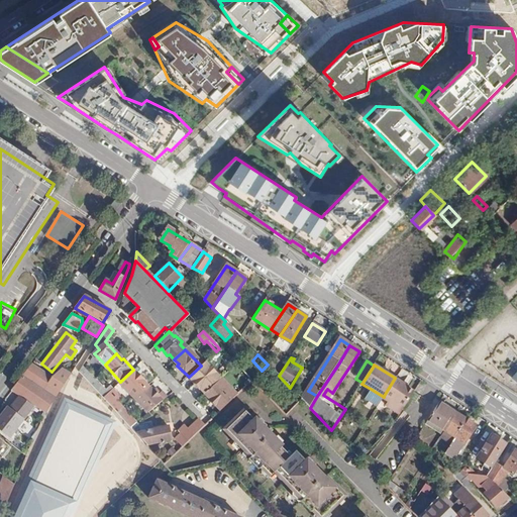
[(11,391),(20,396),(34,405),(45,412),(69,374),(61,369),(53,379),(30,366),(11,391)]
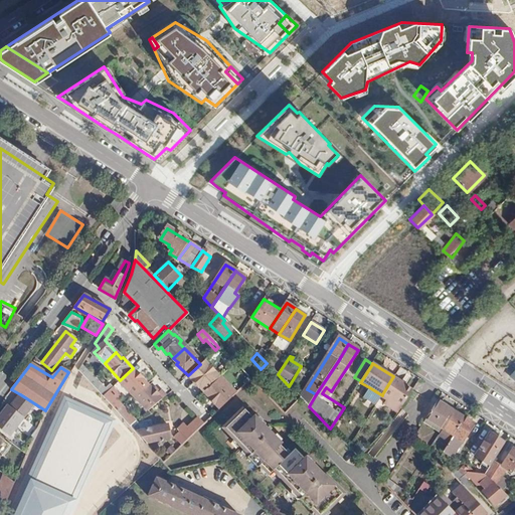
[(83,364),(77,370),(104,393),(109,387),(83,364)]
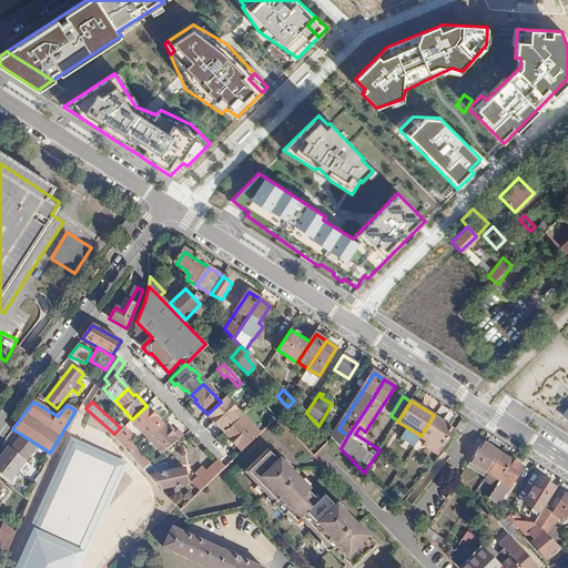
[(132,419),(146,437),(162,424),(156,418),(158,417),(146,406),(132,419)]
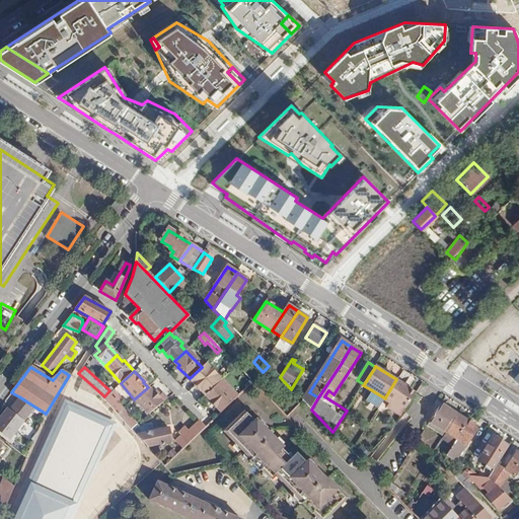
[(206,371),(194,383),(205,394),(217,383),(206,371)]
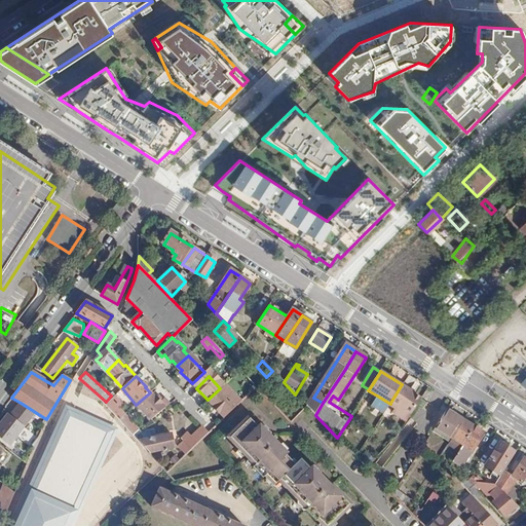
[(410,416),(421,399),(409,390),(410,389),(402,384),(390,403),(399,408),(410,416)]
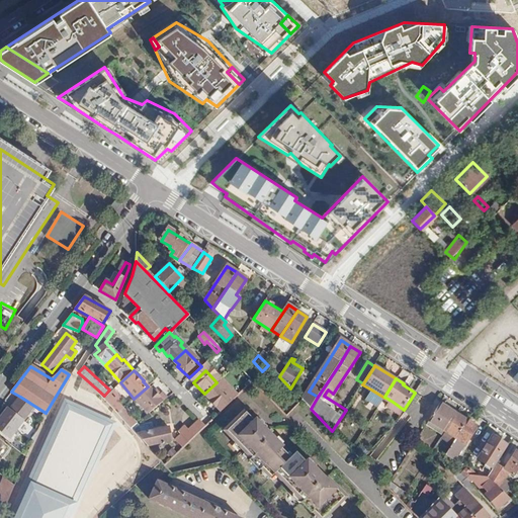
[(217,382),(204,394),(221,412),(238,397),(221,379),(217,382)]
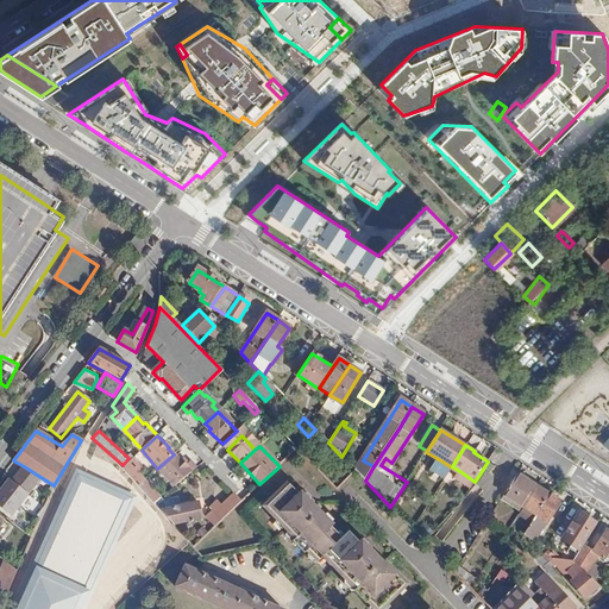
[(157,469),(173,485),(196,468),(192,462),(188,464),(179,460),(174,454),(157,469)]
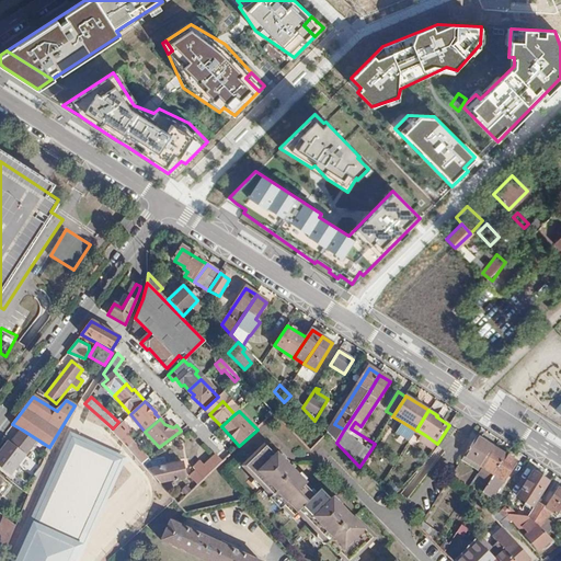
[(112,432),(126,448),(130,444),(133,442),(123,431),(127,427),(122,422),(112,432)]
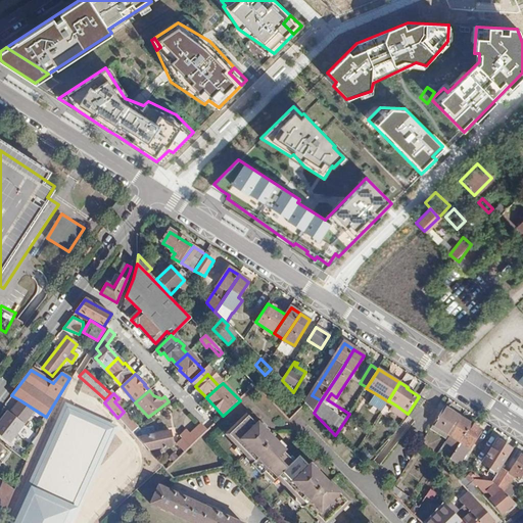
[(7,414),(0,422),(0,435),(10,443),(24,426),(35,410),(20,400),(9,415),(7,414)]
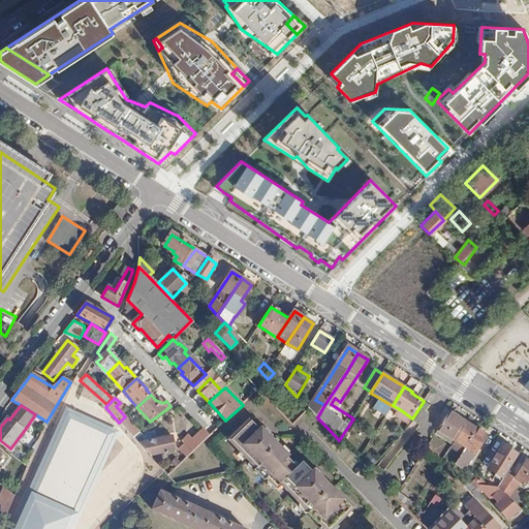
[(75,528),(120,432),(66,408),(10,528),(75,528)]
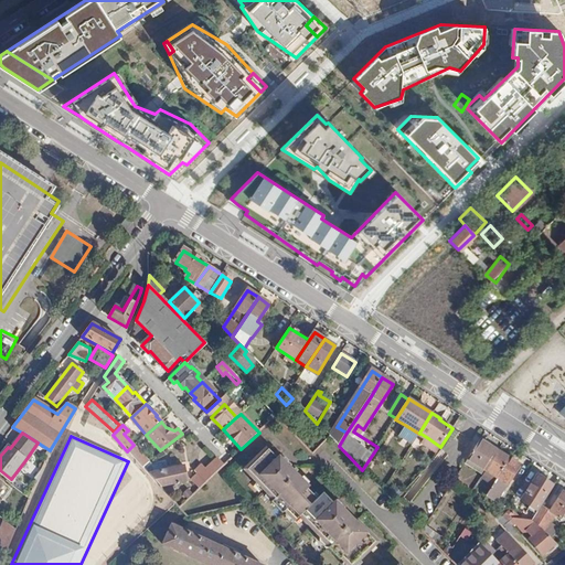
[(467,459),(486,470),(498,451),(480,440),(467,459)]
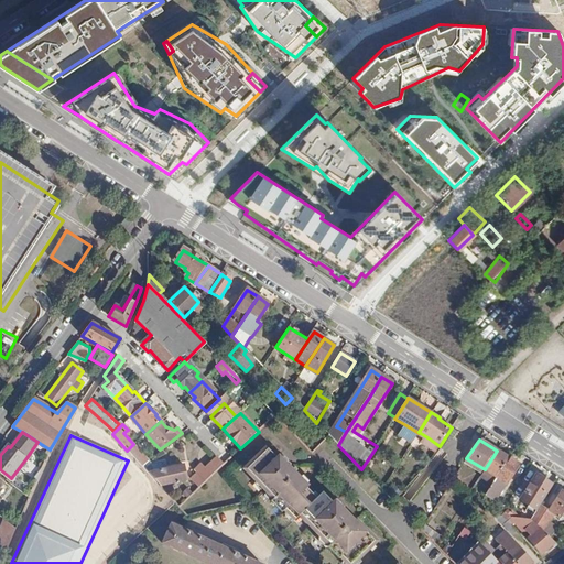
[(127,451),(141,465),(144,463),(131,446),(127,451)]
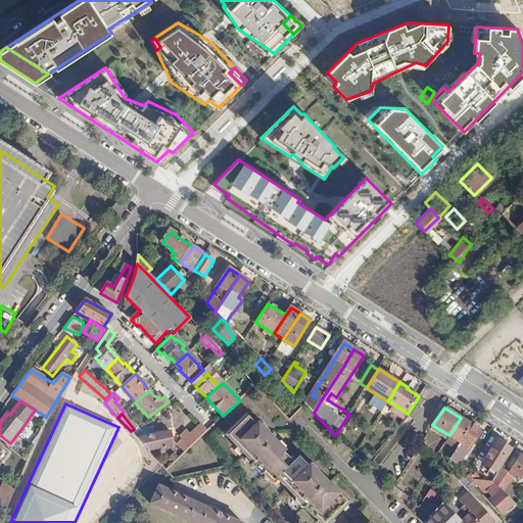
[(246,416),(226,436),(253,464),(250,466),(262,476),(264,474),(273,484),(279,478),(288,488),(287,489),(304,508),(303,509),(314,520),(316,519),(320,522),(330,522),(350,504),(330,483),(329,484),(311,466),(308,468),(299,459),(293,464),(284,455),(287,453),(258,424),(256,426),(246,416)]
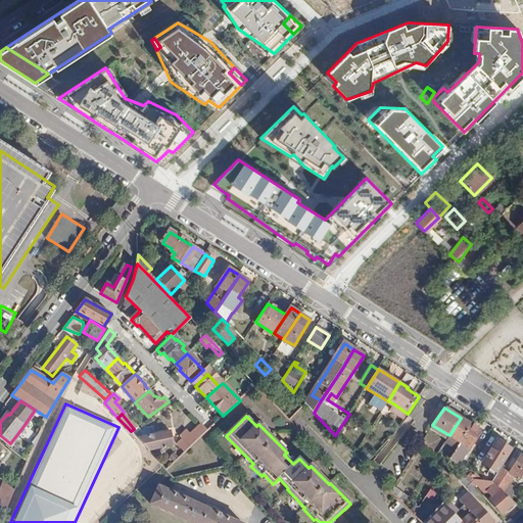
[(449,435),(460,442),(471,425),(461,418),(449,435)]
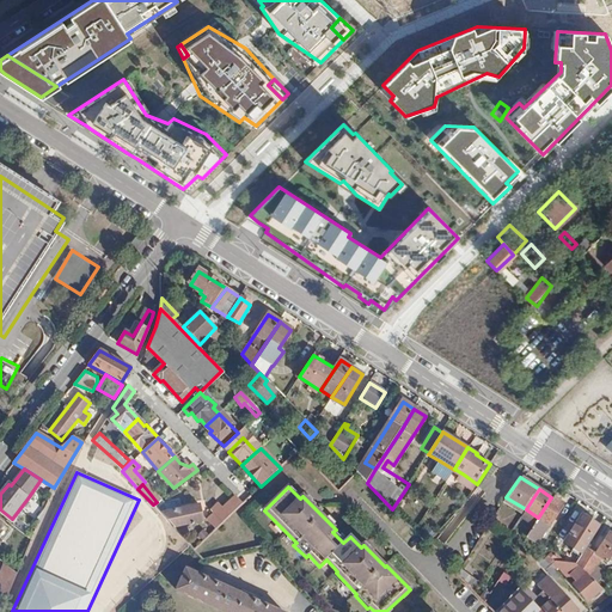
[(234,497),(221,509),(228,516),(242,505),(234,497)]
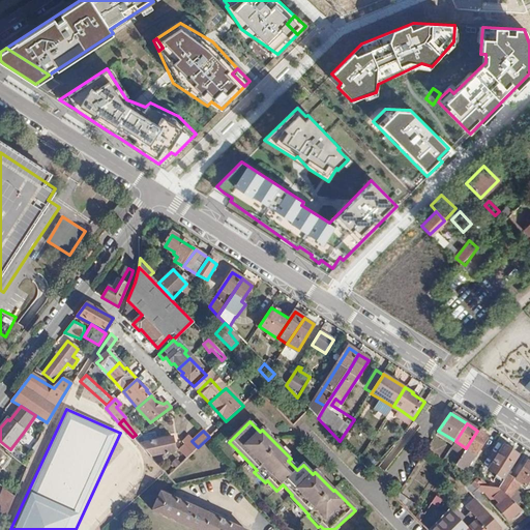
[(451,471),(461,476),(487,436),(477,431),(466,448),(451,471)]
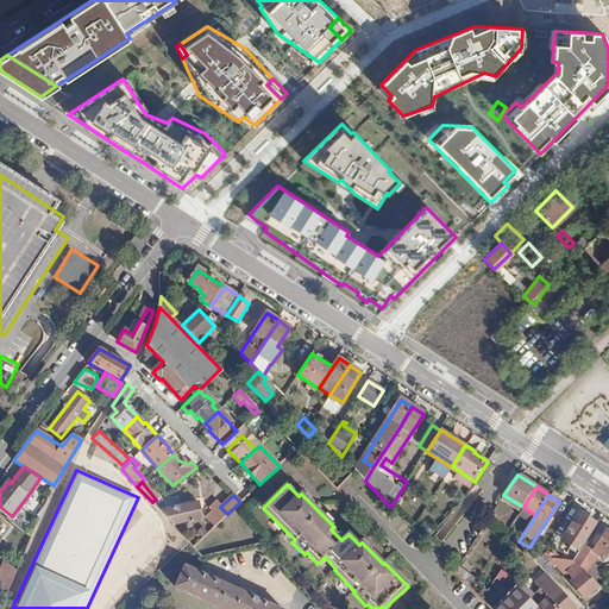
[(205,520),(212,528),(227,514),(220,507),(217,502),(208,509),(212,514),(205,520)]
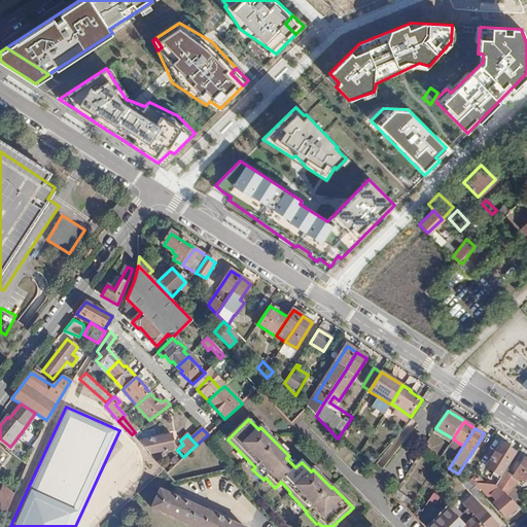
[(170,435),(137,441),(148,453),(173,449),(170,435)]
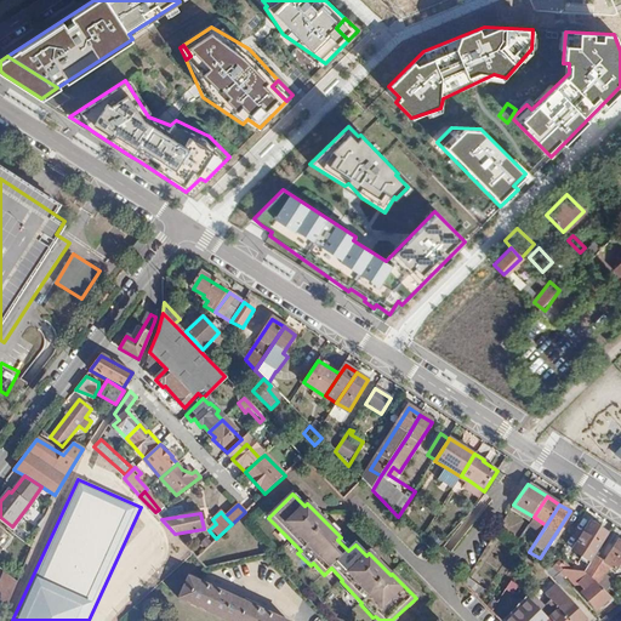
[(587,550),(594,556),(607,535),(590,524),(577,543),(579,545),(574,552),(582,557),(587,550)]
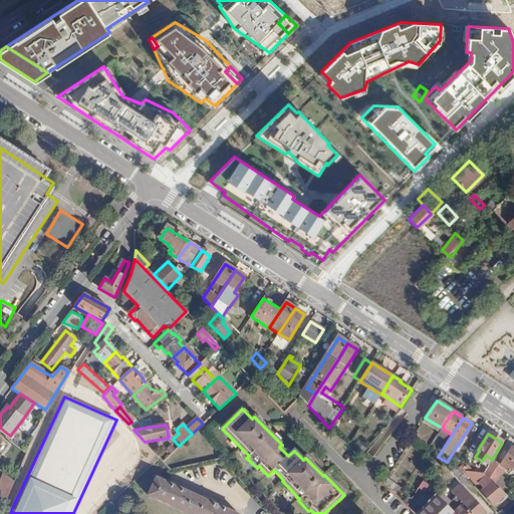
[(492,460),(483,473),(495,484),(505,468),(510,472),(513,467),(513,450),(511,449),(501,466),(492,460)]
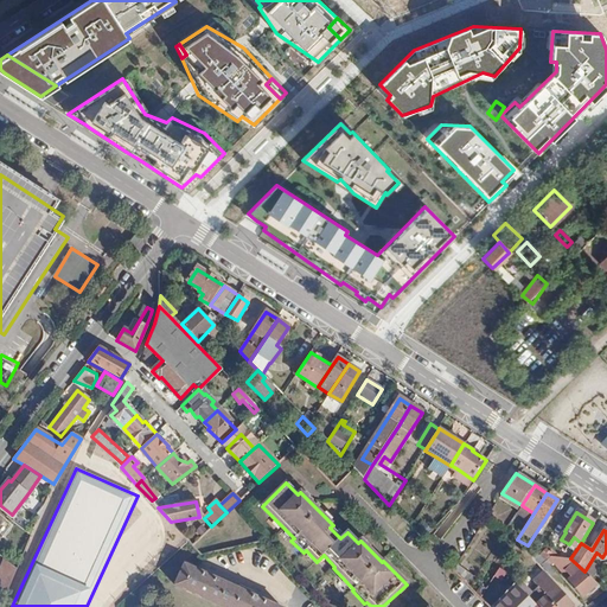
[(550,557),(547,562),(553,567),(554,563),(563,574),(566,570),(570,577),(568,580),(582,596),(596,583),(585,572),(570,558),(550,557)]
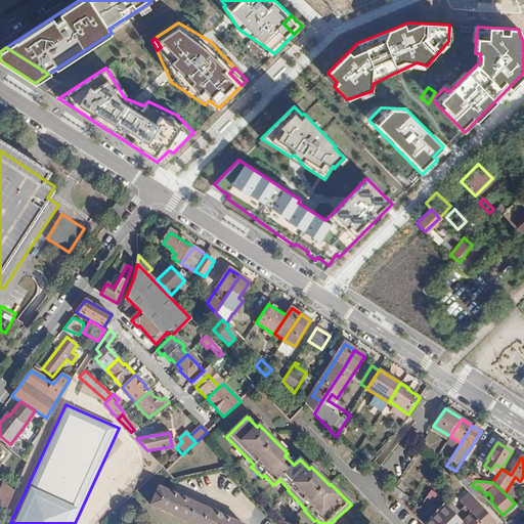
[(4,484),(0,491),(0,509),(4,513),(13,490),(4,484)]
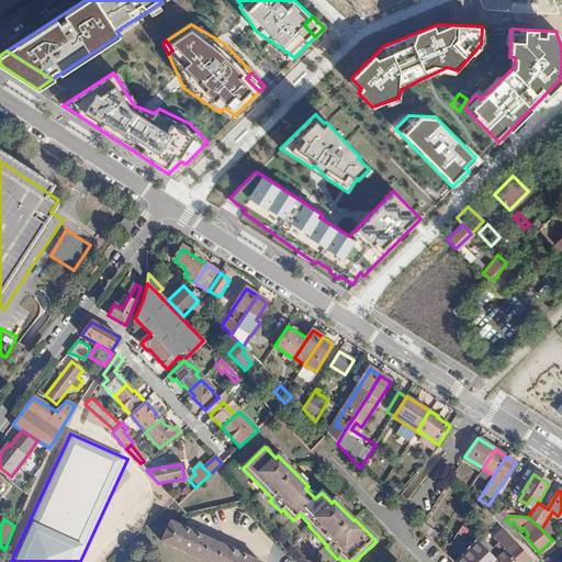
[(259,561),(172,521),(164,540),(211,561),(259,561)]
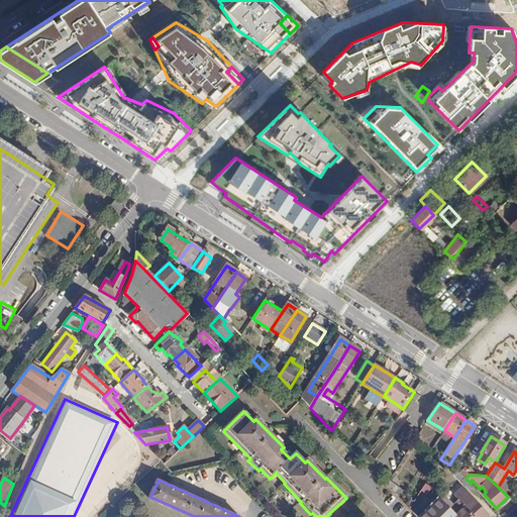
[(422,491),(428,494),(433,487),(426,483),(422,491)]
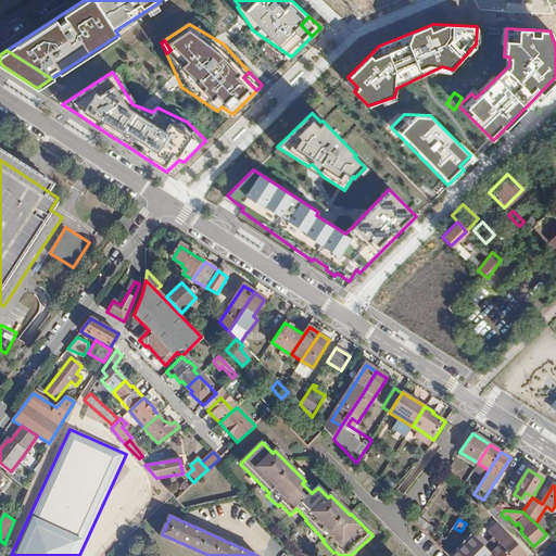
[(488,533),(493,540),(508,555),(521,555),(523,555),(497,526),(488,533)]
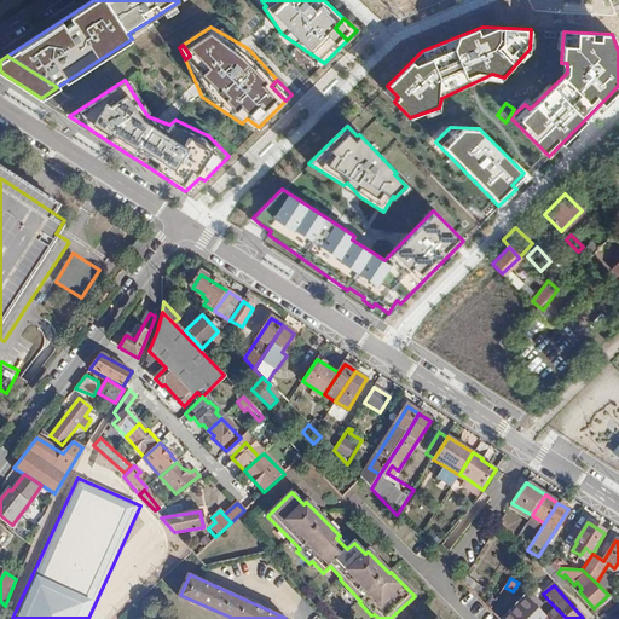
[(551,612),(544,618),(545,618),(566,618),(549,601),(544,605),(551,612)]
